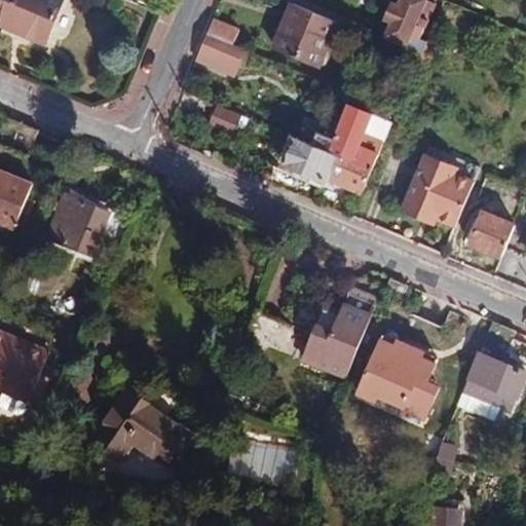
[(0,0),(0,25),(47,44),(65,0),(0,0)]
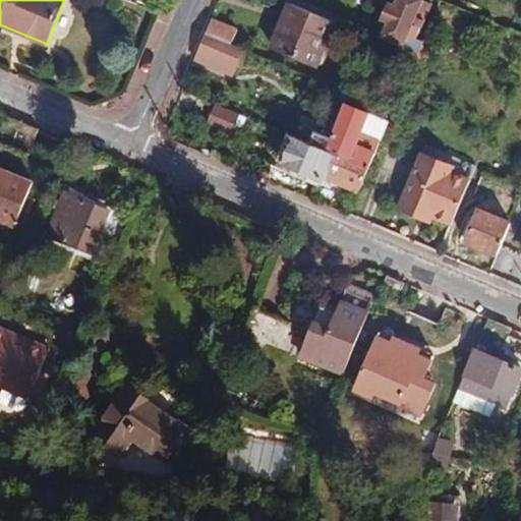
[(429,3),(421,0),(396,0),(394,5),(387,2),(380,18),(387,21),(382,36),(401,44),(398,50),(416,57),(422,42),(414,38),(429,3)]
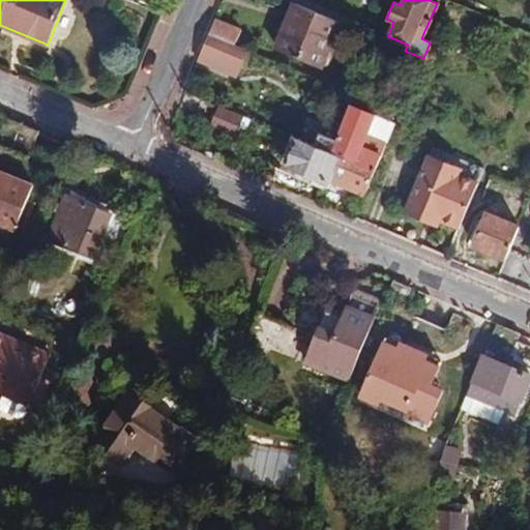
[(294,3),(274,50),(321,69),(341,23),(294,3)]
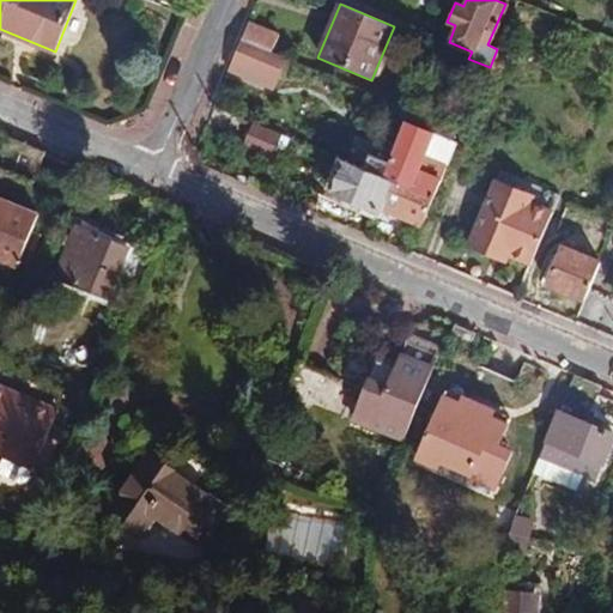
[(241,40),(271,53),(278,35),(248,23),(241,40)]
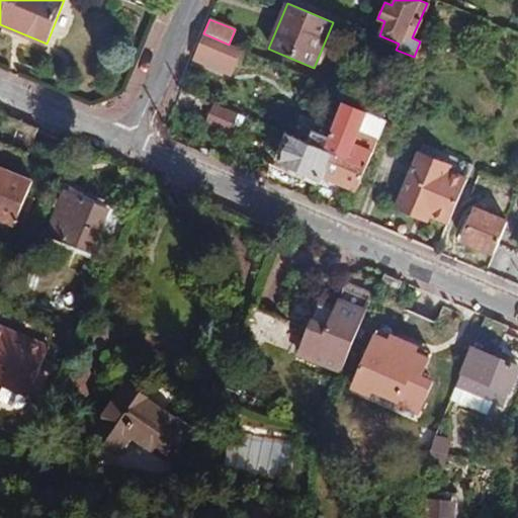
[(203,33),(197,50),(229,63),(235,48),(203,33)]
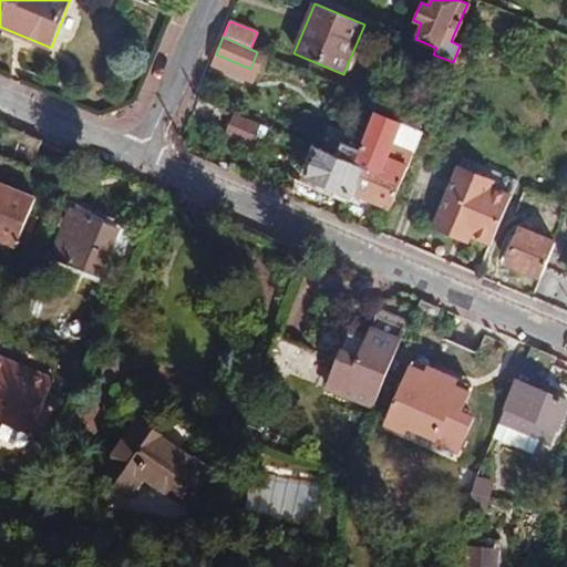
[(233,114),(224,134),(253,146),(260,125),(233,114)]
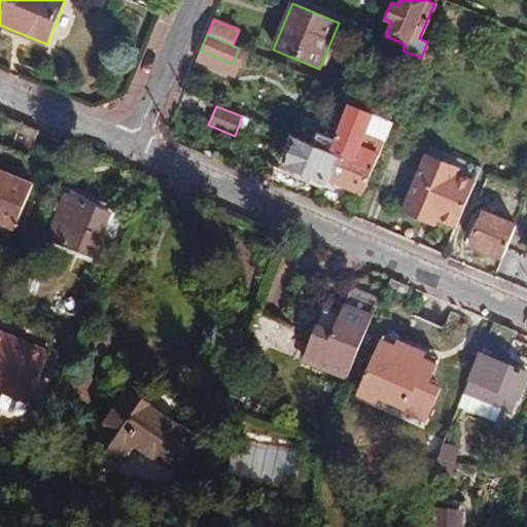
[(320,134),(315,147),(373,171),(380,154),(393,124),(372,115),(350,106),(336,141),(320,134)]
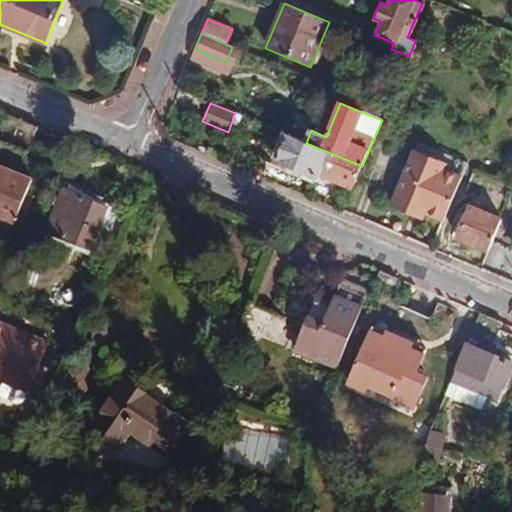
[(28,193),(34,179),(18,173),(37,127),(3,113),(0,120),(0,216),(16,223),(18,219),(25,222),(35,196),(28,193)]
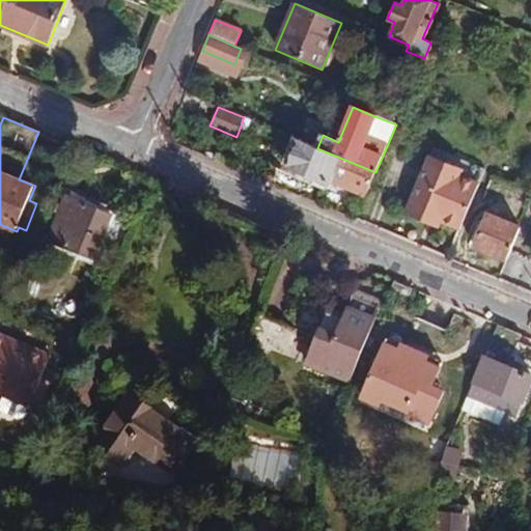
[(317,148),(298,140),(286,168),(329,186),(330,184),(364,198),(375,172),(317,148)]
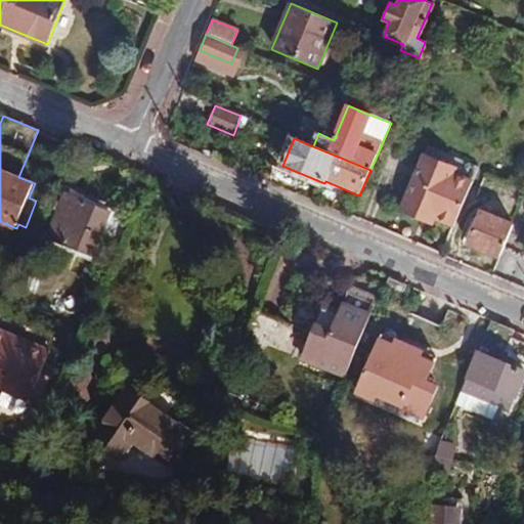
[(480,167),(429,145),(401,210),(423,219),(424,214),(435,218),(454,226),(474,181),(480,167)]
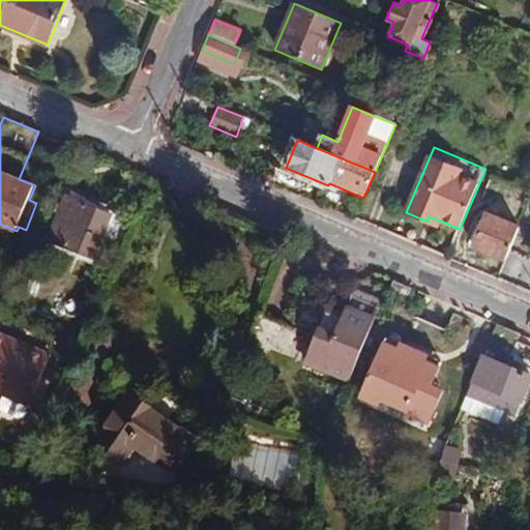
[(68,197),(51,239),(93,258),(112,214),(68,197)]
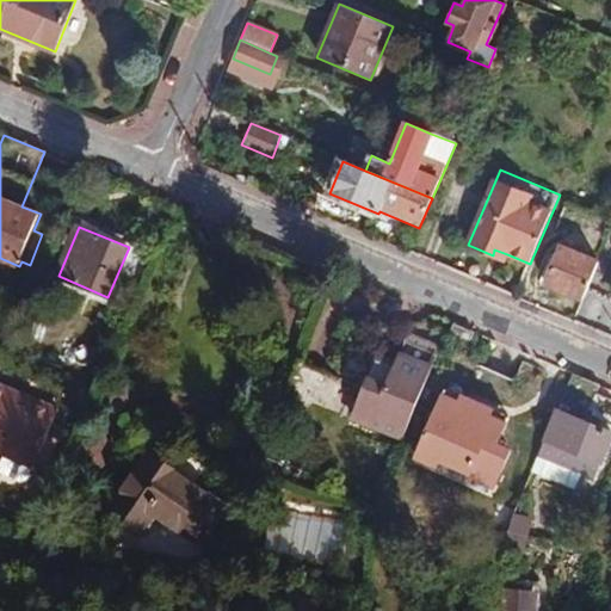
[(99,235),(129,247),(123,240),(117,234),(109,234),(99,235)]
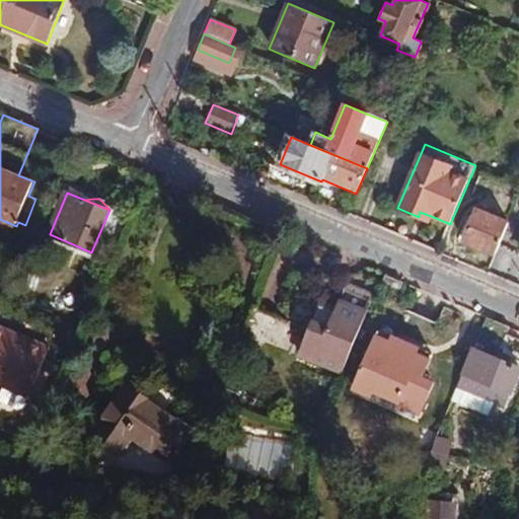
[(464,241),(496,254),(509,223),(477,210),(464,241)]
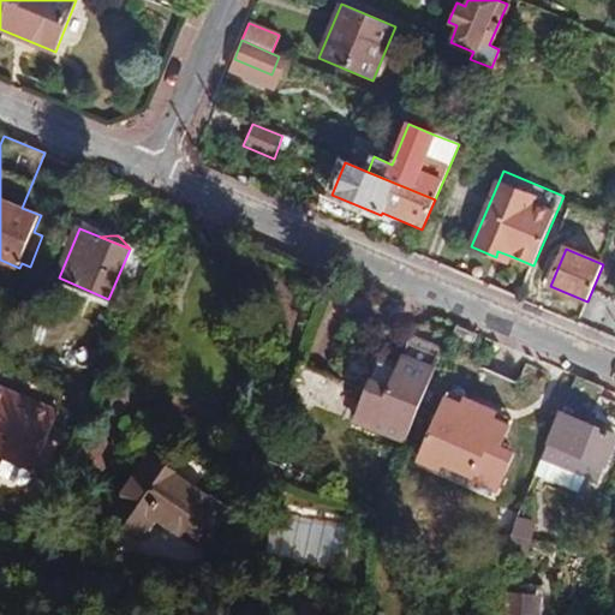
[(509,262),(511,256),(497,251),(496,257),(509,262)]
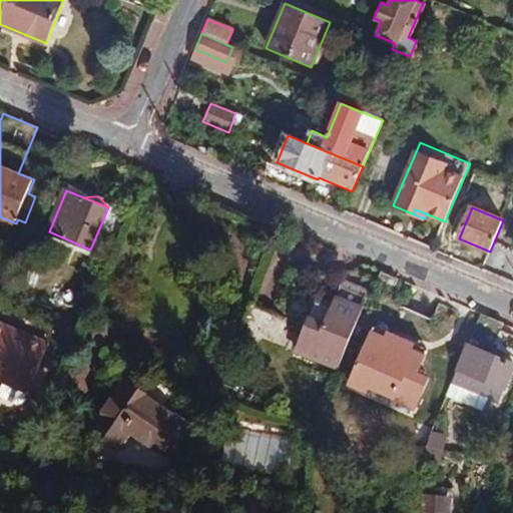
[(337,367),(369,291),(341,279),(332,301),(316,294),(293,348),(337,367)]
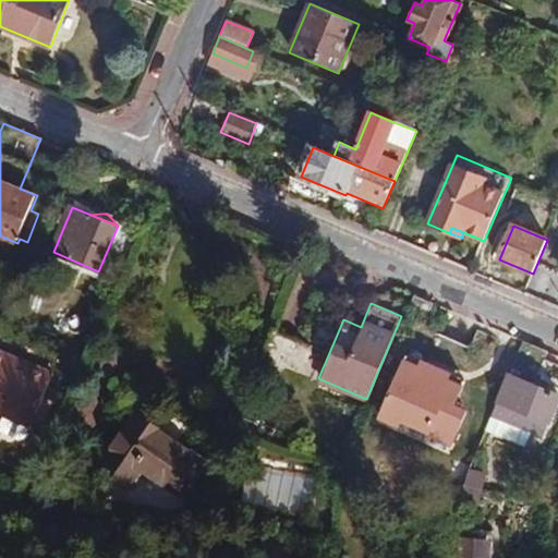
[(381,414),(401,423),(402,421),(429,432),(426,439),(450,449),(463,419),(451,413),(460,395),(436,384),(438,379),(455,386),(474,341),(441,327),(425,367),(423,372),(403,364),(381,414)]
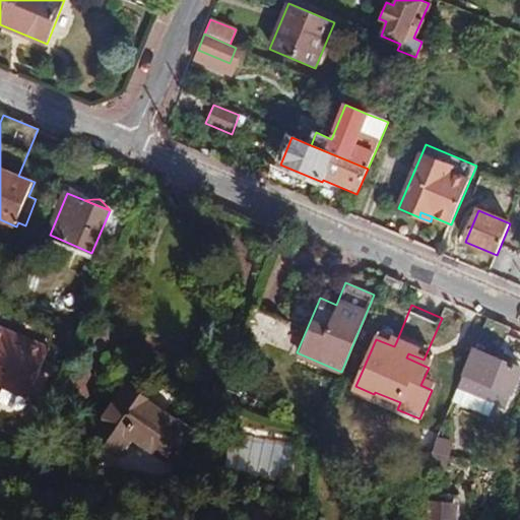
[(498,352),(508,327),(485,318),(475,343),(498,352)]
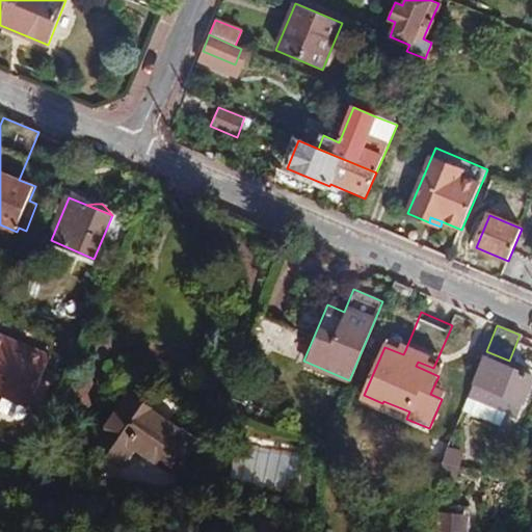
[(30,406),(50,356),(0,336),(0,380),(5,382),(1,394),(3,395),(29,405),(30,406)]
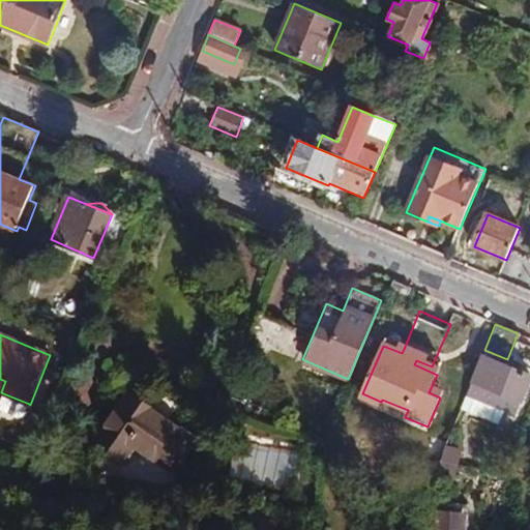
[(383,346),(402,353),(404,349),(385,341),(383,346)]
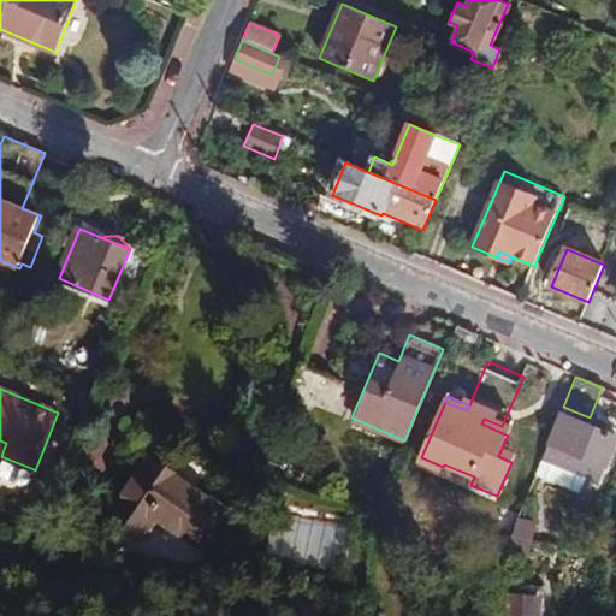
[(560,414),(540,458),(586,477),(600,483),(615,444),(615,437),(603,432),(591,427),(560,414)]
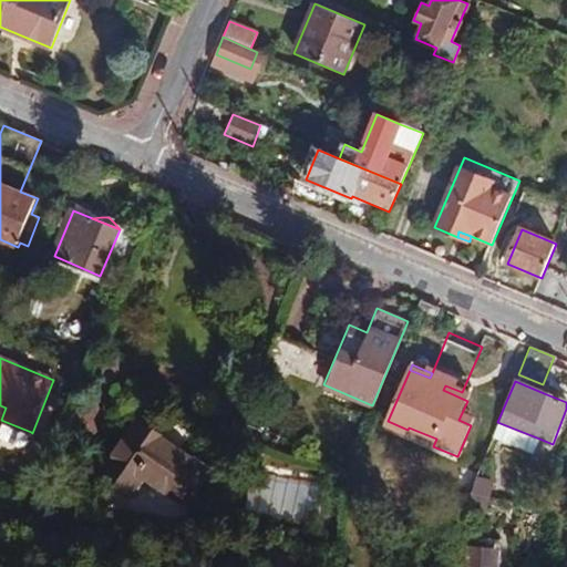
[(467,401),(468,395),(462,392),(445,385),(443,390),(467,401)]
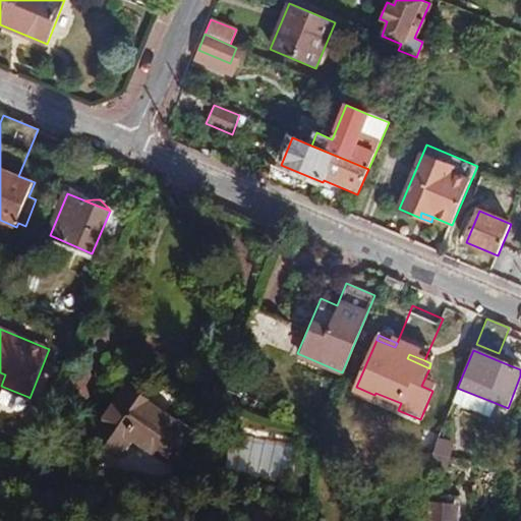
[(500,361),(510,365),(513,359),(503,354),(500,361)]
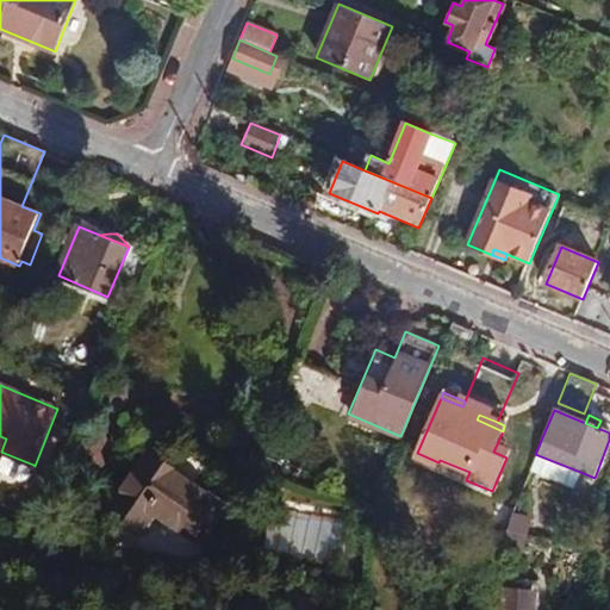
[(193,539),(222,502),(150,447),(107,504),(138,527),(153,508),(193,539)]
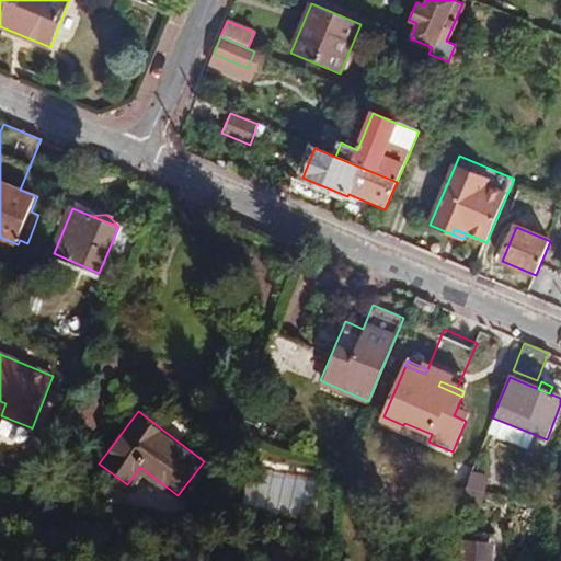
[(0,424),(0,435),(0,436),(19,445),(25,442),(31,427),(3,416),(0,424)]
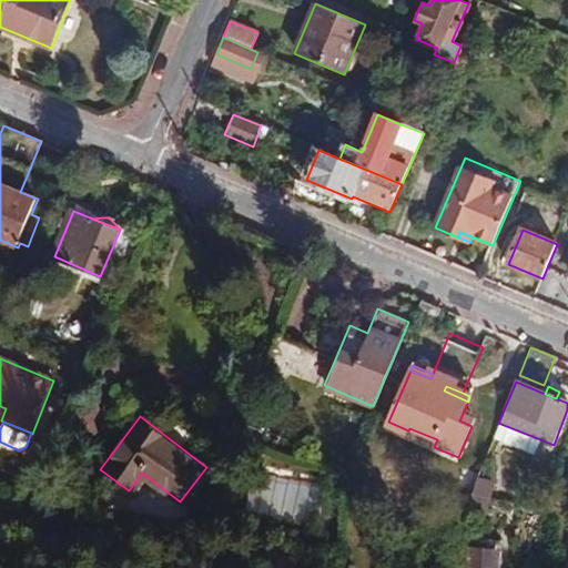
[(388,422),(386,428),(405,436),(408,430),(388,422)]
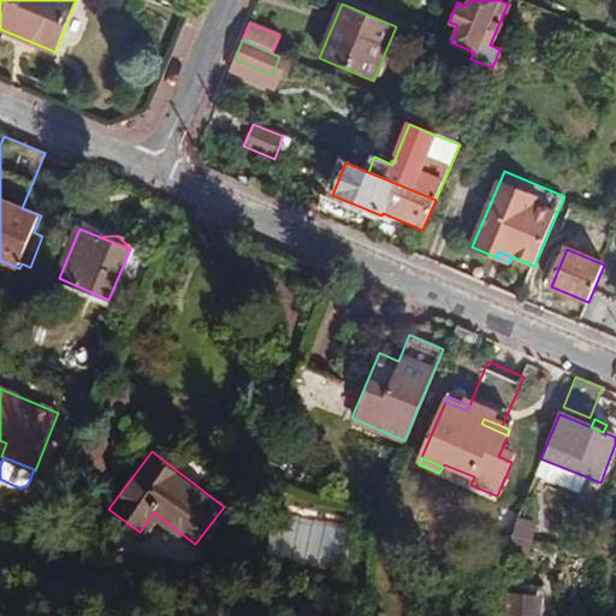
[(586,477),(540,458),(534,474),(579,493),(586,477)]
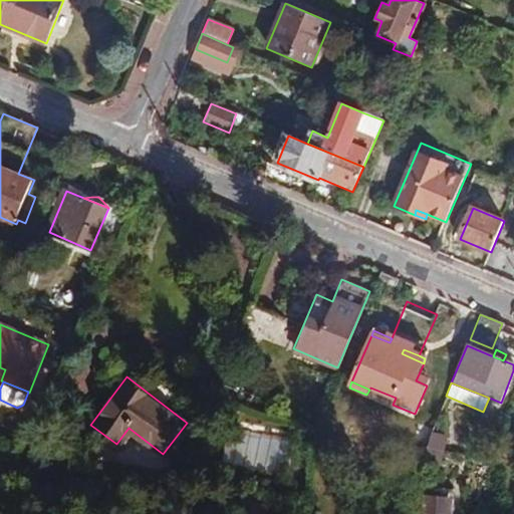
[(246,431),(232,428),(223,465),(238,469),(246,431)]
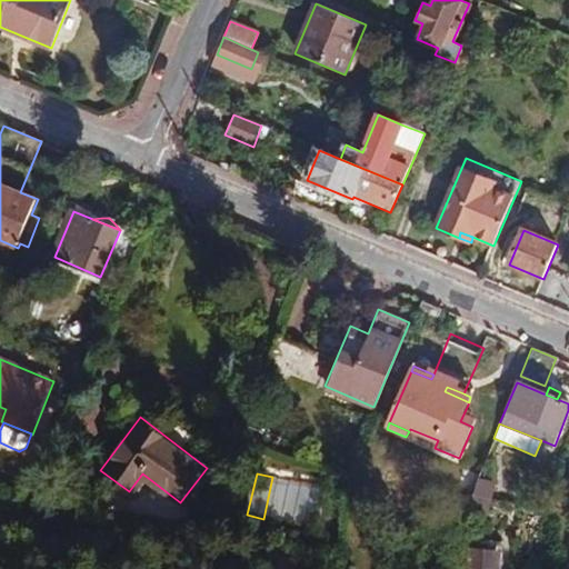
[(452,492),(469,496),(476,480),(456,477),(452,492)]
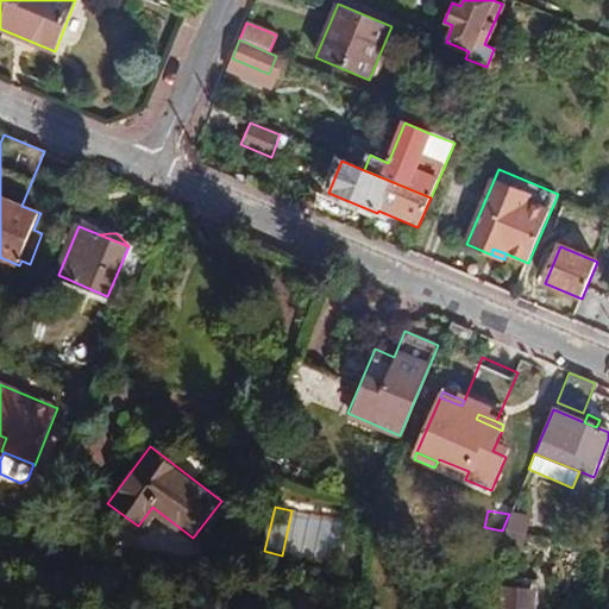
[(509,514),(502,531),(522,535),(526,535),(532,516),(510,512),(509,514)]
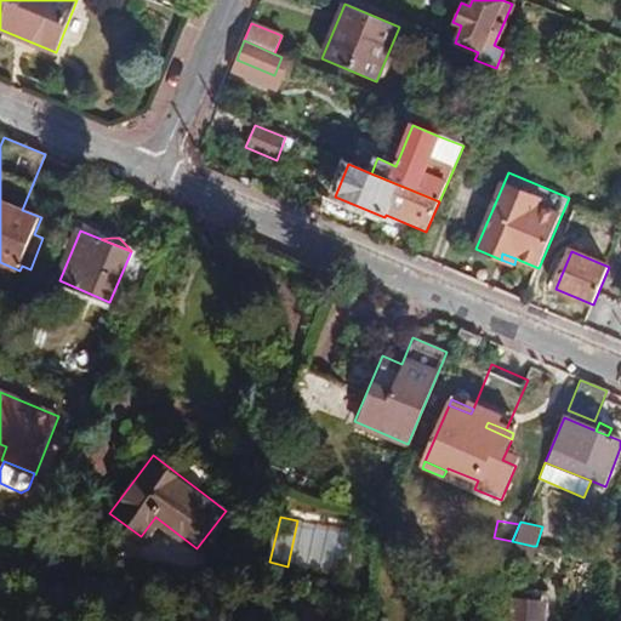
[(332,528),(323,574),(341,579),(351,533),(332,528)]
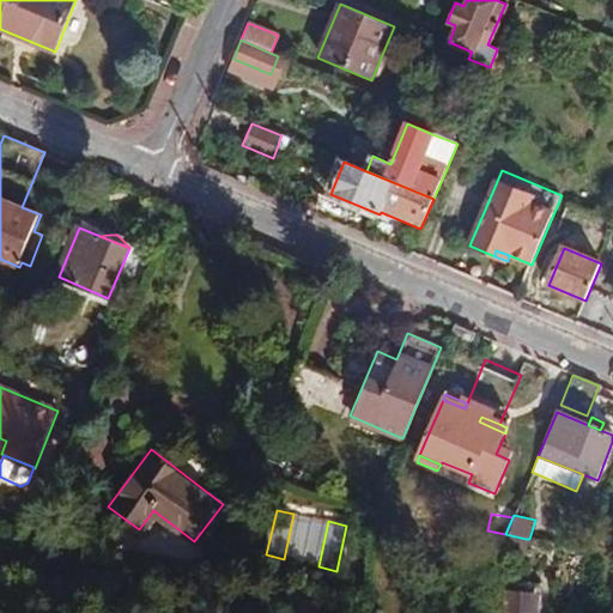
[(504,548),(525,551),(526,539),(505,534),(504,548)]
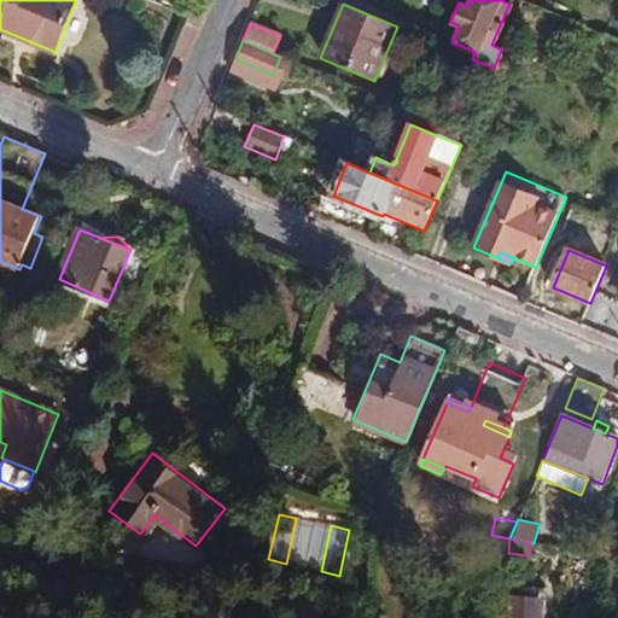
[(505,596),(501,617),(540,617),(541,599),(505,596)]
